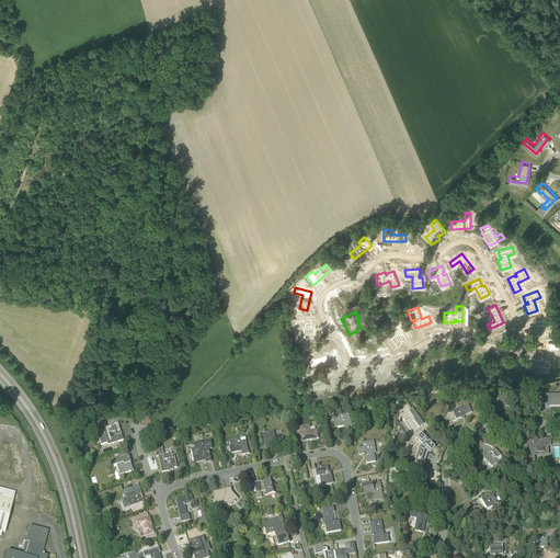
[(309,317),(294,318),(295,326),(303,325),(303,327),(304,337),(313,336),(312,326),(308,326),(308,323),(310,323),(309,317)]
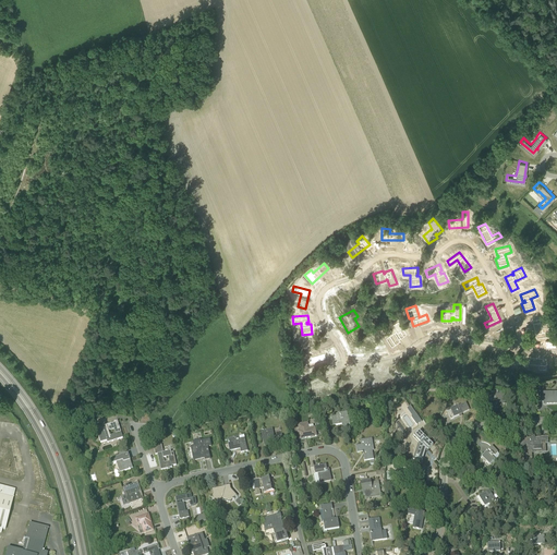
[(539,316),(531,318),(535,337),(551,334),(549,328),(542,330),(539,316)]
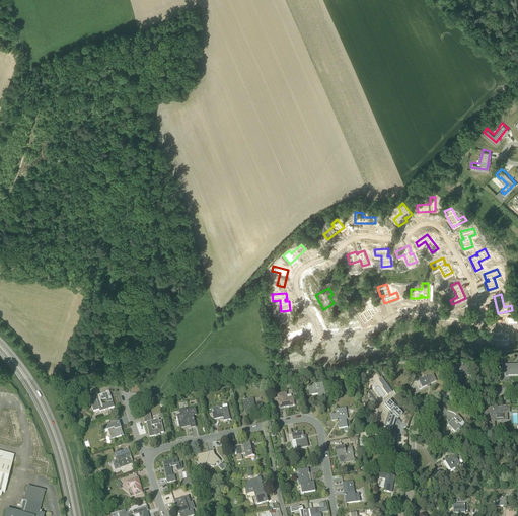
[(369,298),(364,302),(368,307),(366,308),(358,313),(363,321),(371,315),(369,313),(371,312),(372,313),(377,310),(369,298)]
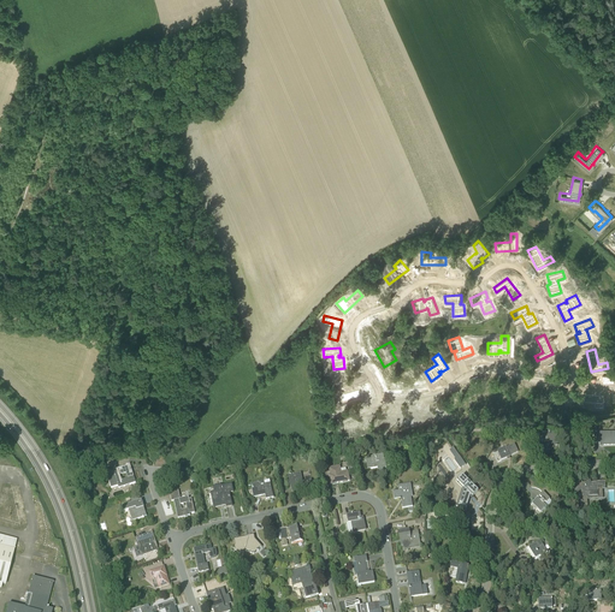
[(349,391),(339,392),(342,398),(359,393),(354,373),(346,375),(349,391)]
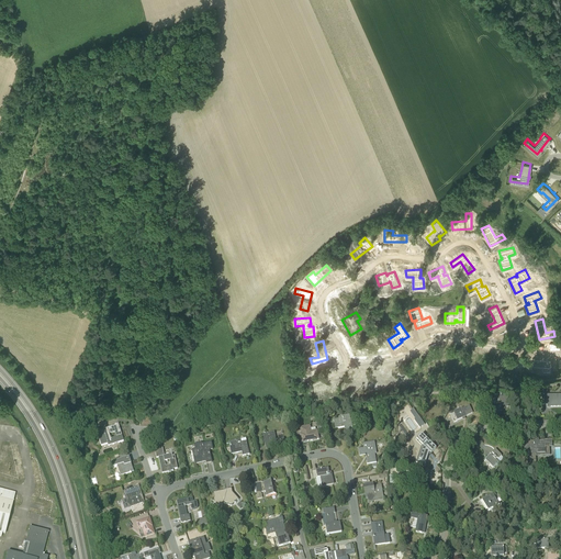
[(518,356),(498,356),(498,364),(505,364),(505,369),(518,369),(518,356)]
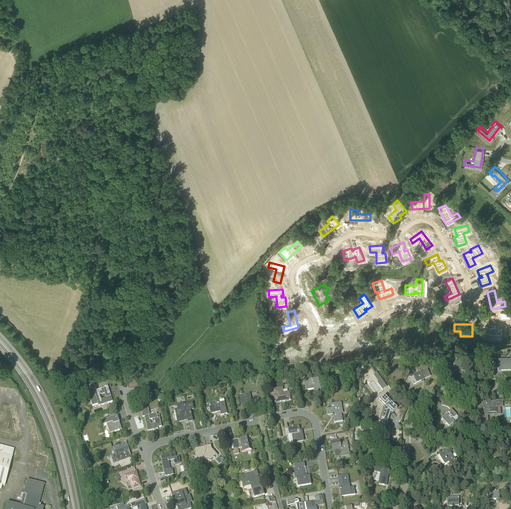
[(500,338),(501,327),(481,325),(480,332),(493,333),(493,337),(500,338)]
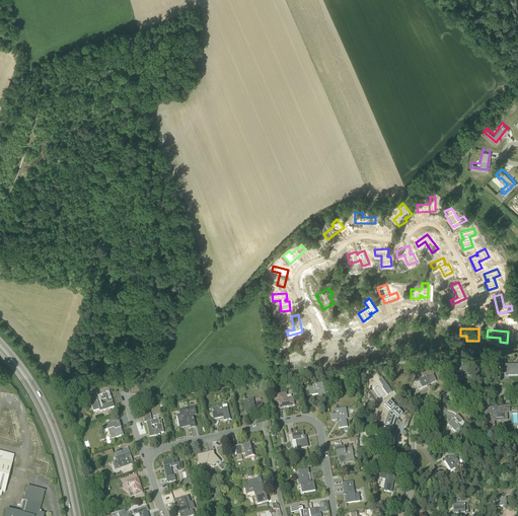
[(347,344),(343,345),(344,353),(348,353),(347,351),(356,350),(356,354),(362,354),(361,341),(347,343),(347,344)]
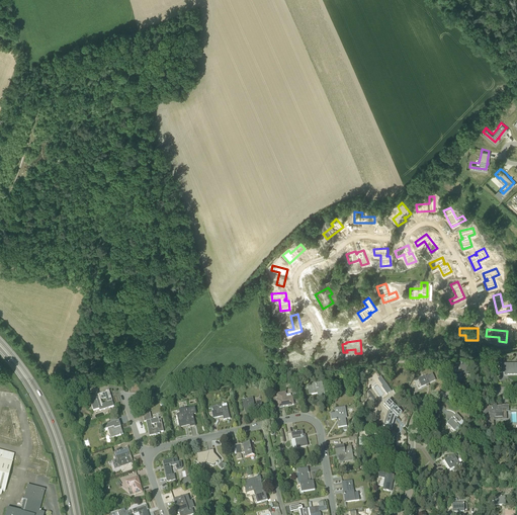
[(289,352),(283,353),(284,362),(302,361),(299,349),(289,350),(289,352)]
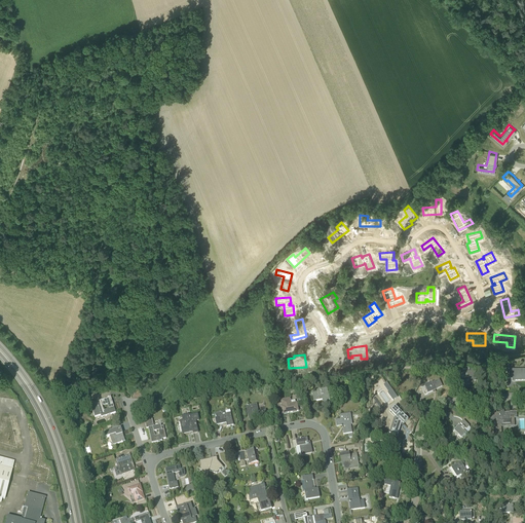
[(469,377),(476,377),(475,369),(469,369),(469,364),(460,365),(460,370),(458,370),(458,380),(461,379),(461,382),(464,382),(465,382),(465,381),(469,377)]
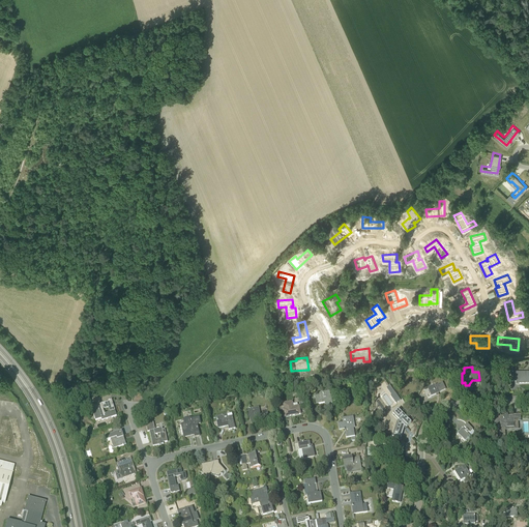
[(515,371),(515,369),(510,369),(510,379),(521,379),(521,381),(528,380),(528,377),(528,371),(515,371)]
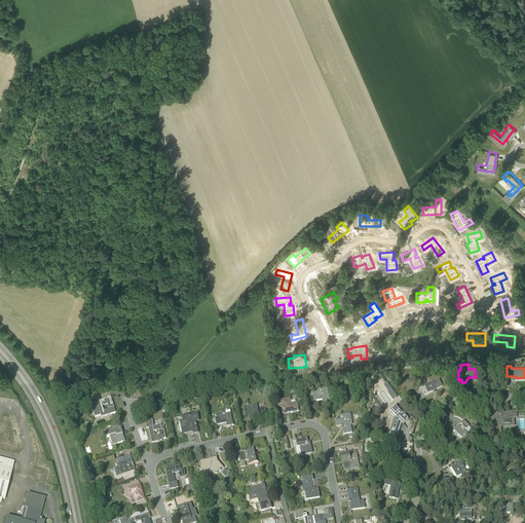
[(442,382),(439,376),(432,380),(430,379),(423,383),(427,390),(435,386),(434,386),(442,382)]
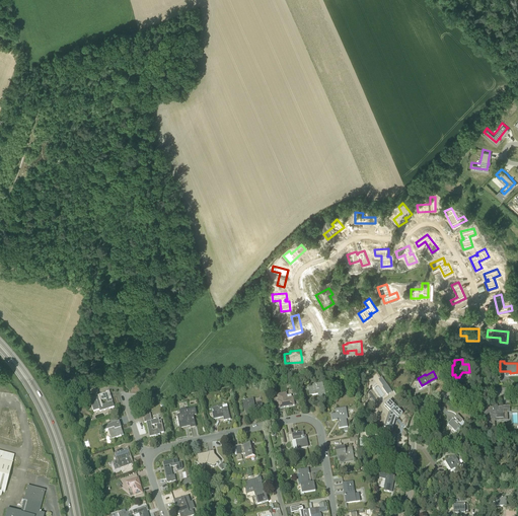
[(389,389),(379,375),(375,378),(381,384),(379,385),(385,393),(389,389)]
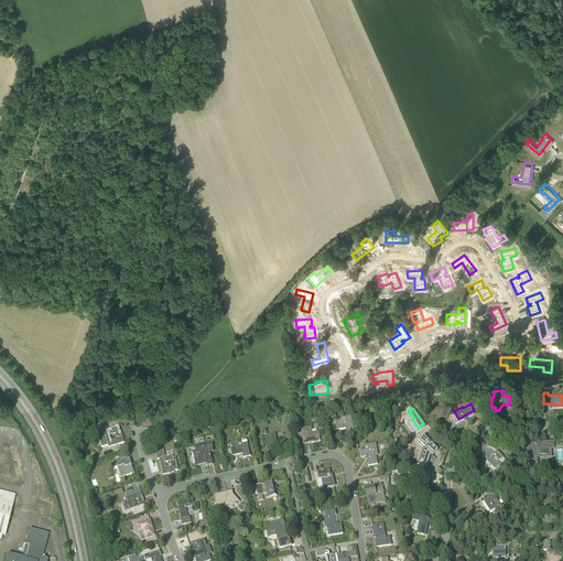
[(350,418),(349,414),(343,416),(342,414),(338,417),(339,418),(334,419),(335,428),(346,425),(348,432),(354,431),(354,430),(357,429),(356,422),(353,423),(352,418),(350,418)]
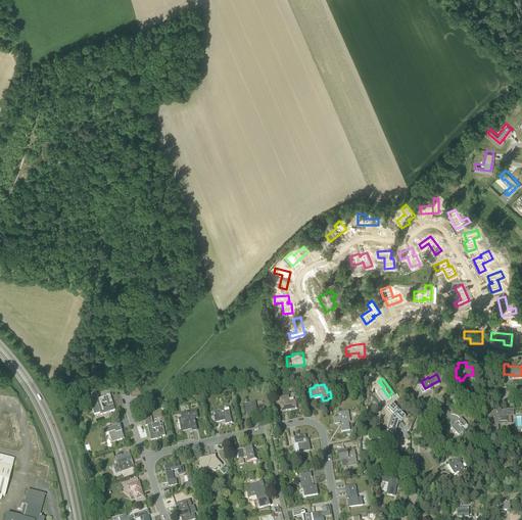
[(106,394),(106,393),(99,396),(89,399),(93,413),(99,411),(99,412),(114,408),(112,403),(110,393),(106,394)]
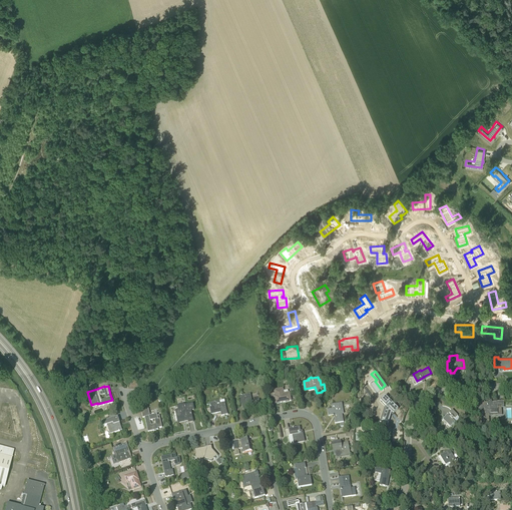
[(283,391),(282,386),(273,388),(274,394),(273,394),(275,401),(290,398),(289,390),(283,391)]
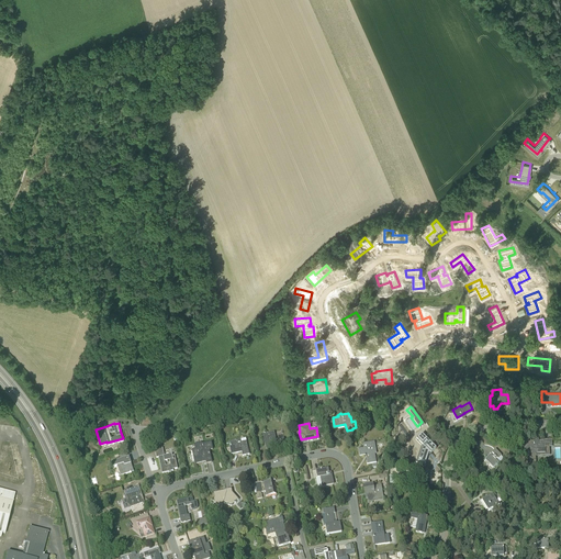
[(275,437),(273,429),(261,432),(265,448),(284,444),(282,435),(275,437)]
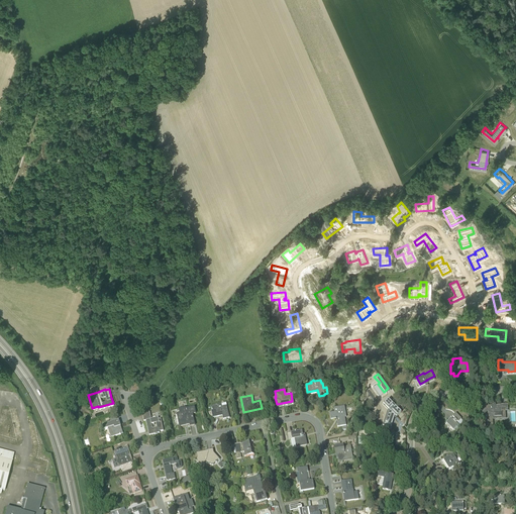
[(396,414),(400,410),(386,397),(381,402),(389,409),(388,413),(387,413),(384,422),(390,424),(393,414),(396,414)]
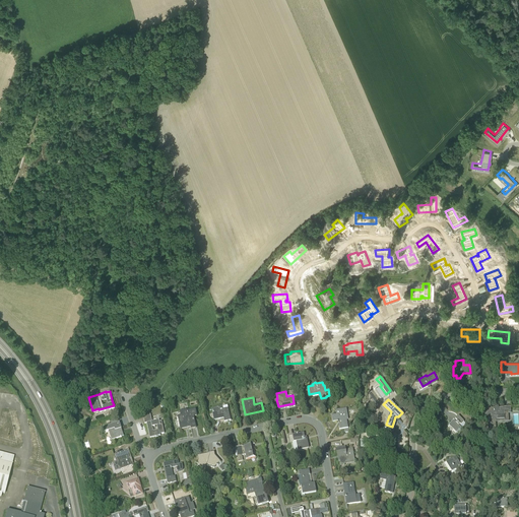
[(230,417),(226,402),(210,406),(213,417),(222,415),(223,418),(230,417)]
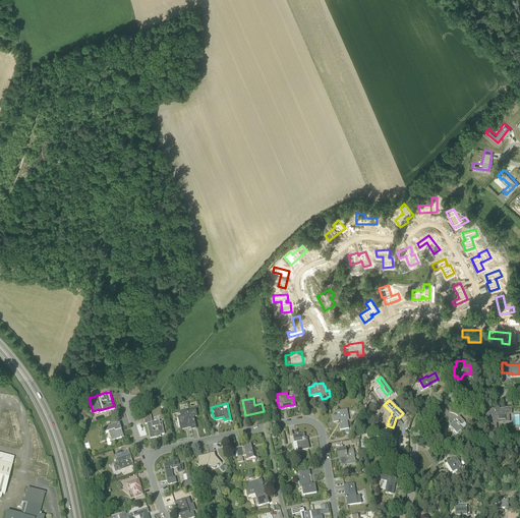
[(492,405),(483,405),(483,410),(485,410),(486,427),(495,427),(494,418),(505,417),(505,410),(508,410),(508,421),(497,421),(497,437),(515,436),(514,405),(492,406),(492,405)]
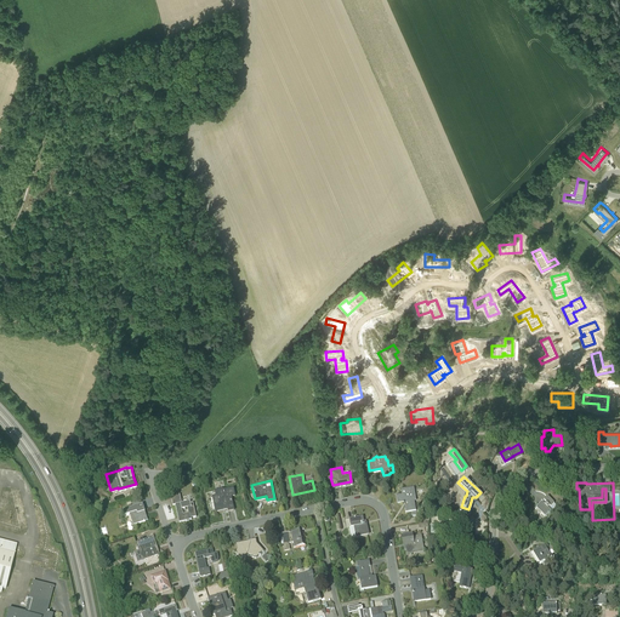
[(415,507),(411,491),(414,491),(413,484),(400,486),(400,491),(394,492),(396,500),(403,498),(403,501),(408,500),(408,502),(403,503),(404,509),(415,507)]
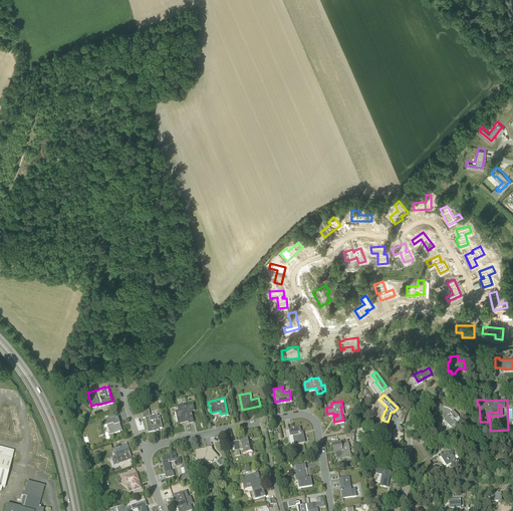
[(194,409),(193,402),(185,404),(185,403),(183,403),(177,404),(178,408),(175,409),(178,422),(188,420),(188,421),(193,420),(190,410),(194,409)]
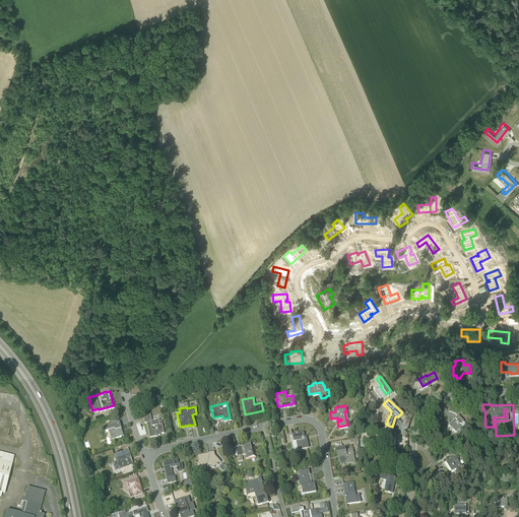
[(151,418),(149,411),(142,413),(143,421),(145,421),(148,435),(159,433),(159,432),(164,431),(160,418),(158,418),(158,417),(151,418)]
